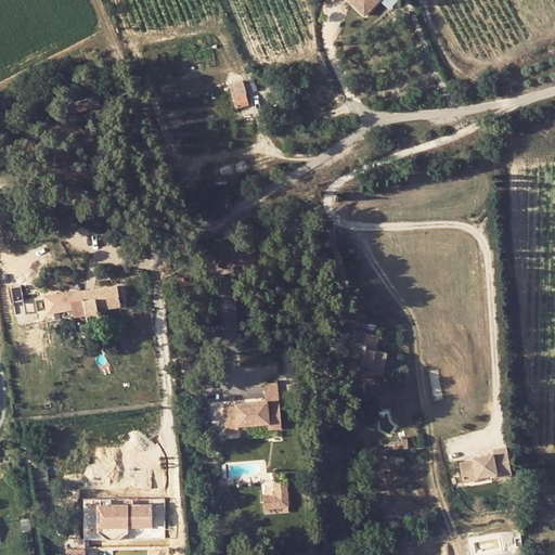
[(348,0),(362,13),(376,0),(348,0)]
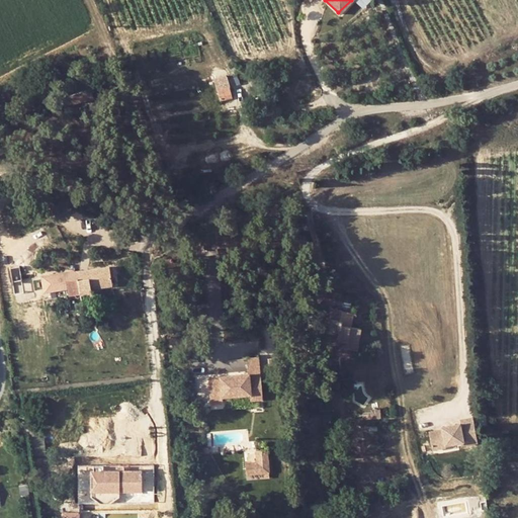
[(216,83),(218,90),(231,86),(229,80),(216,83)]
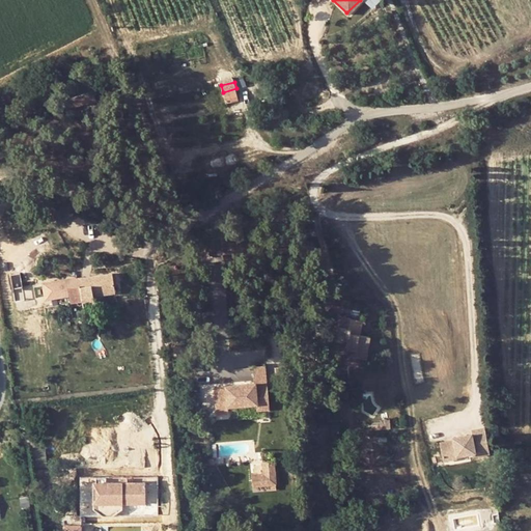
[(241,99),(236,88),(223,92),(227,103),(241,99)]
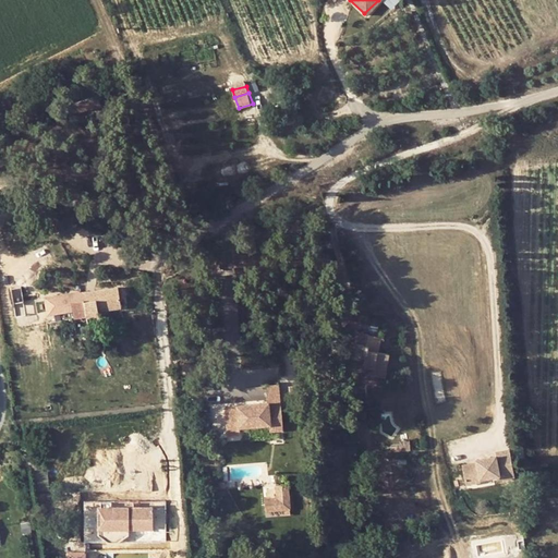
[(101,96),(75,101),(77,110),(104,105),(101,96)]
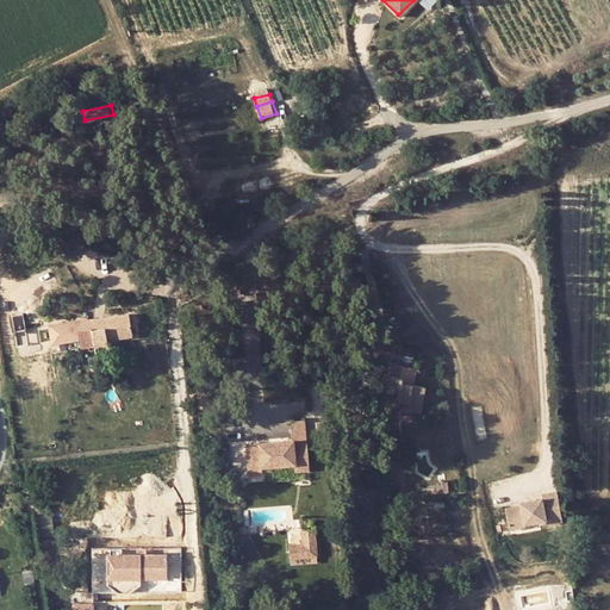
[(131,315),(91,321),(92,329),(94,329),(94,330),(95,330),(98,347),(110,346),(109,337),(118,336),(119,341),(135,338),(131,315)]
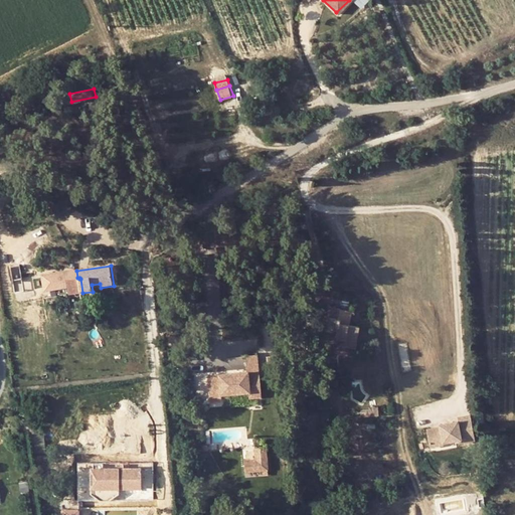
[(76,271),(44,275),(45,290),(69,287),(70,295),(82,293),(80,279),(79,279),(79,278),(77,278),(76,271)]
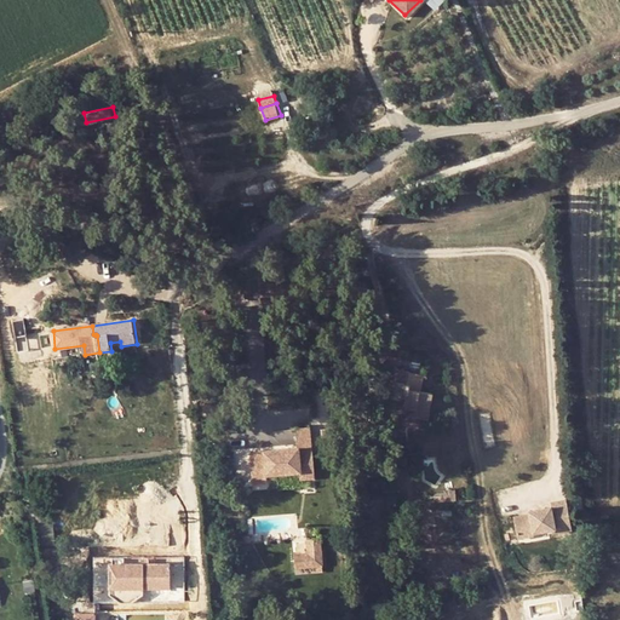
[(334,351),(331,369),(346,371),(350,354),(334,351)]
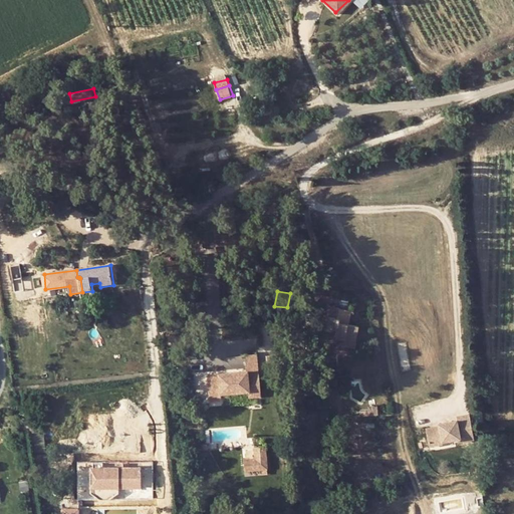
[(329,306),(331,297),(322,295),(319,315),(323,316),(341,319),(339,331),(336,330),(335,338),(343,340),(344,340),(345,339),(356,341),(358,327),(348,325),(351,312),(329,306)]
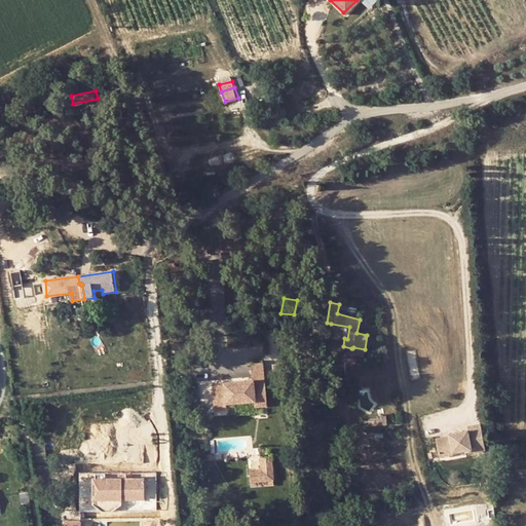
[(349,327),(331,324),(331,335),(344,338),(347,339),(349,327)]
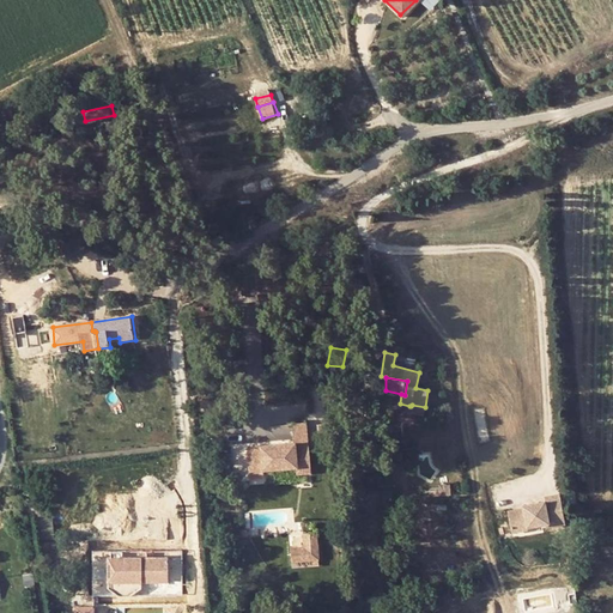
[(410,406),(408,414),(423,417),(425,407),(412,405),(411,406),(410,406)]
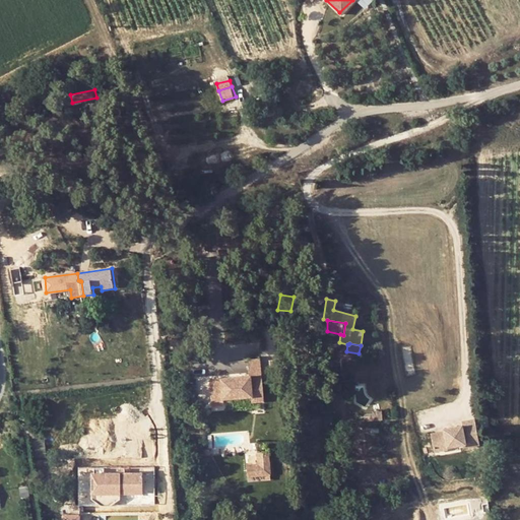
[(241,377),(253,376),(252,361),(240,362),(241,377)]
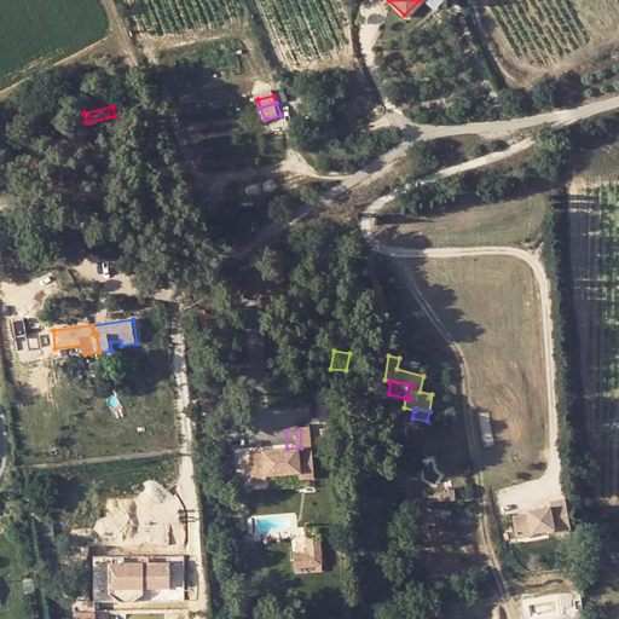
[(304,480),(301,447),(287,449),(239,451),(241,484),(255,482),(255,475),(288,473),(289,480),(304,480)]
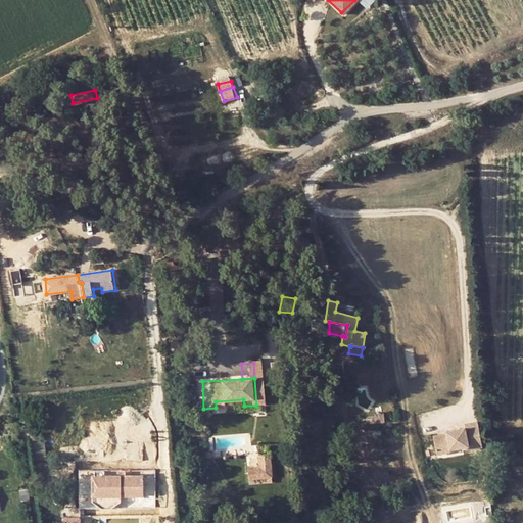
[(379,417),(367,418),(367,423),(385,421),(384,413),(378,413),(379,417)]
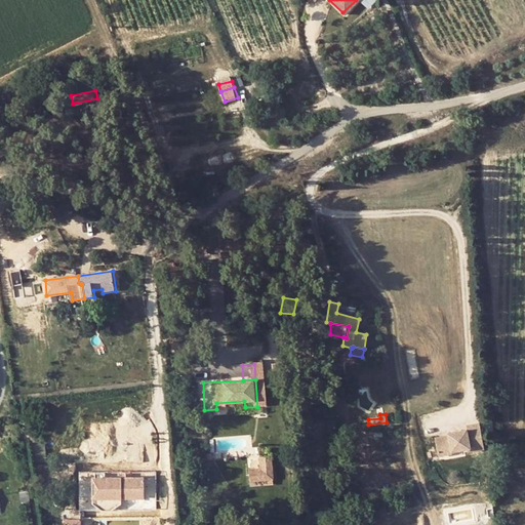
[(480,430),(468,430),(468,433),(468,442),(481,441),(480,430)]
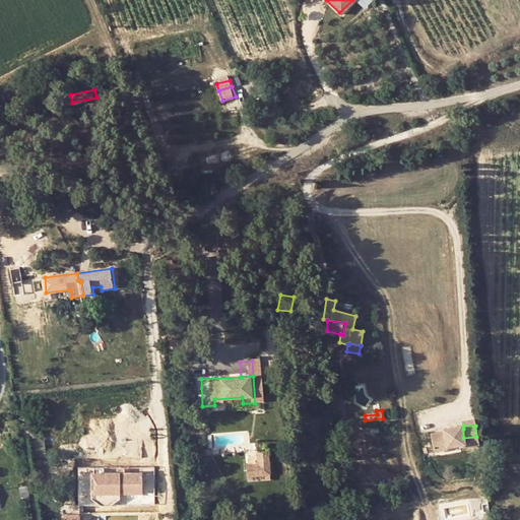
[(448,433),(431,433),(431,451),(445,451),(445,448),(463,448),(463,442),(476,442),(476,437),(463,438),(463,429),(448,430),(448,433)]
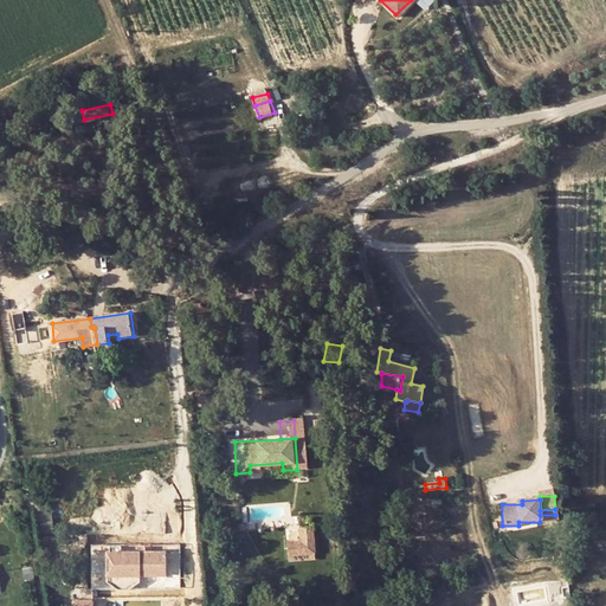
[(38,532),(53,530),(52,510),(37,511),(38,532)]
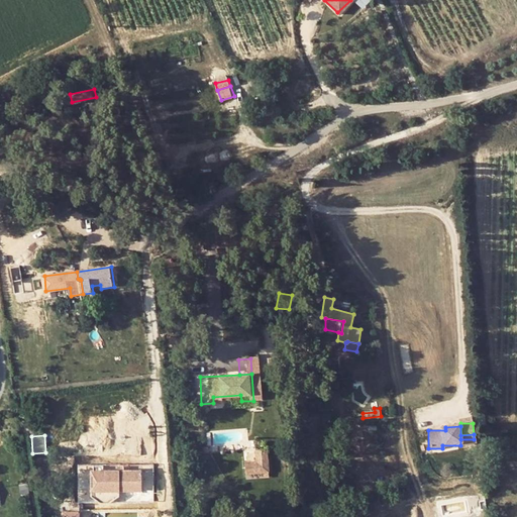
[(474,439),(460,439),(460,448),(474,448),(474,439)]
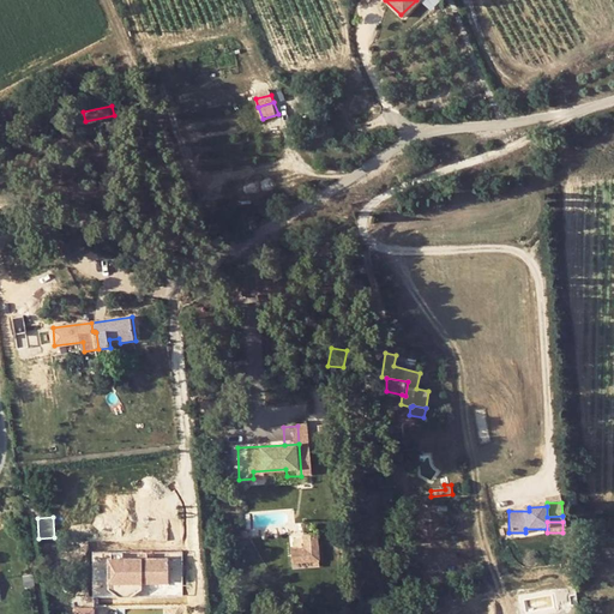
[(319,536),(304,536),(305,549),(292,549),(293,564),(321,563),(319,536)]
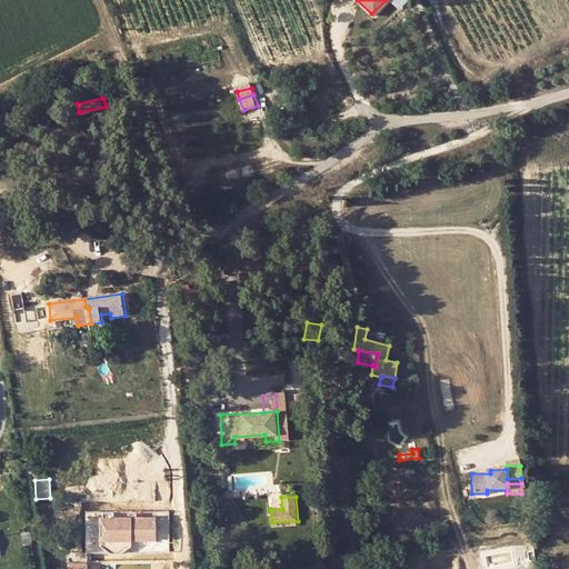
[(157,540),(157,518),(139,518),(131,518),(100,518),(101,540),(157,540)]
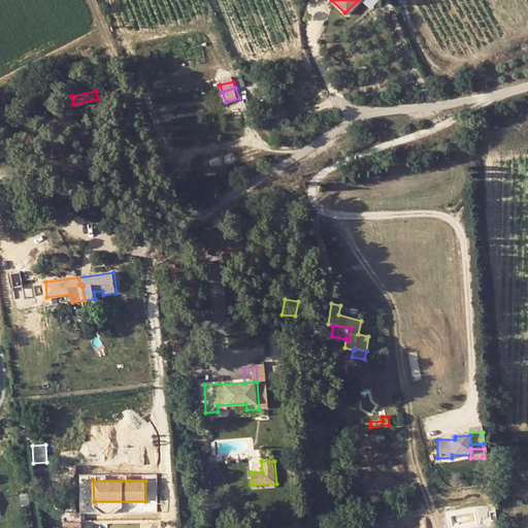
[(25,489),(14,491),(17,498),(26,497),(25,489)]
